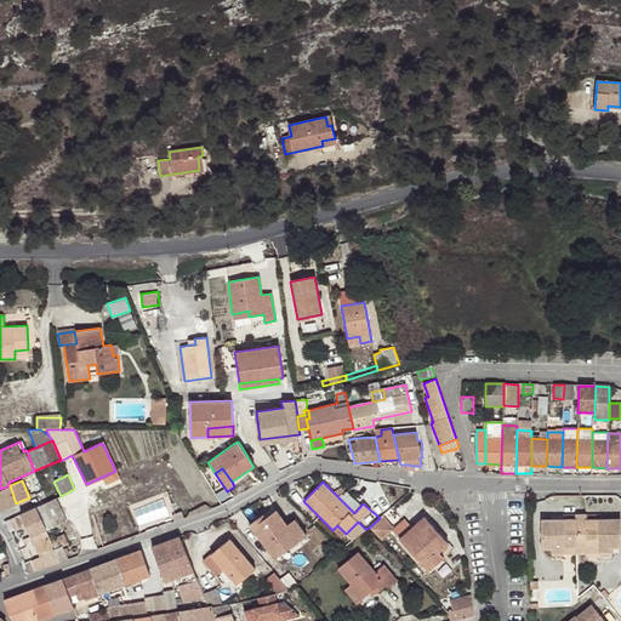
[(0,489),(0,510),(16,503),(10,485),(0,489)]
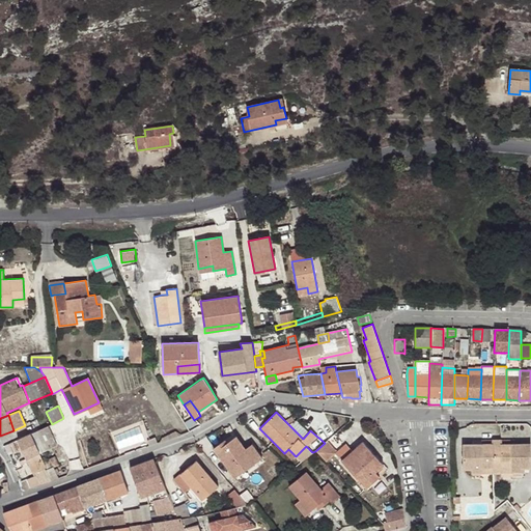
[(335,435),(343,427),(339,423),(331,429),(335,435)]
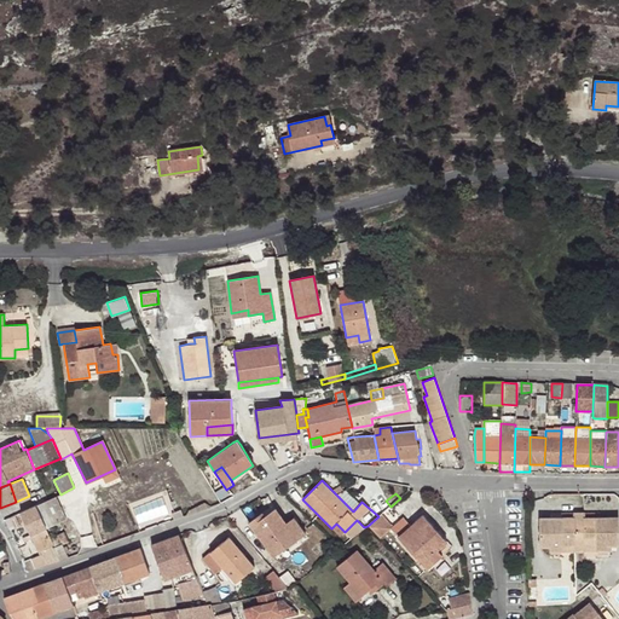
[(35,505),(45,527),(65,518),(56,497),(47,501),(35,505)]
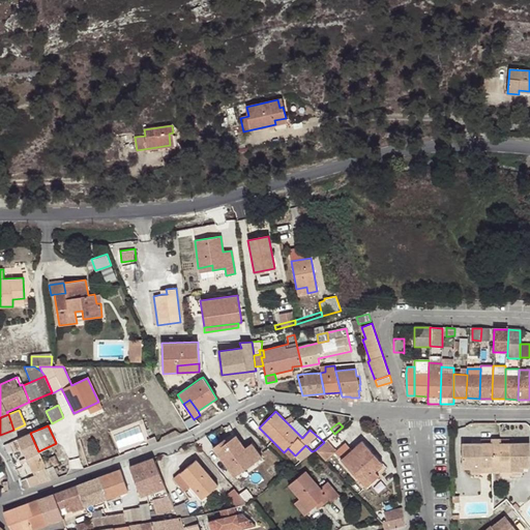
[(48,481),(52,480),(47,468),(42,461),(38,451),(30,433),(29,434),(18,439),(17,439),(32,473),(38,471),(42,469),(45,474),(48,481)]
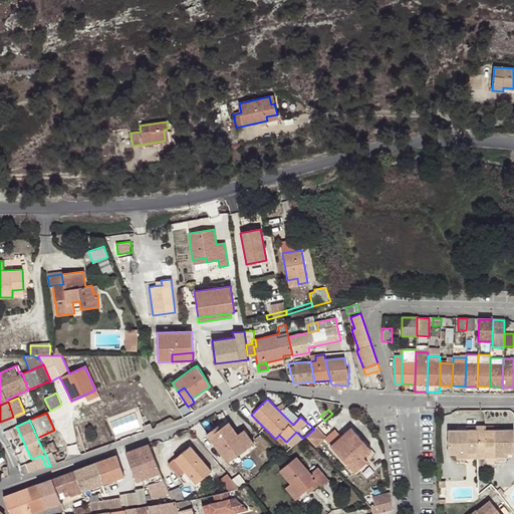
[(370,450),(350,429),(339,438),(324,421),(314,429),(305,437),(315,448),(324,439),(350,468),(363,456),(370,450)]
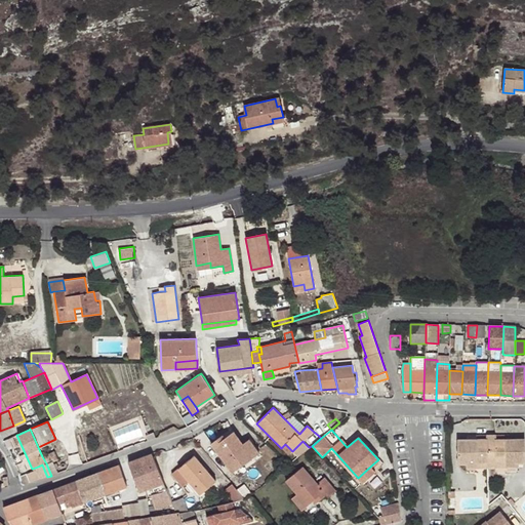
[(259,452),(250,439),(243,444),(234,432),(225,438),(221,435),(210,443),(232,472),(259,452)]
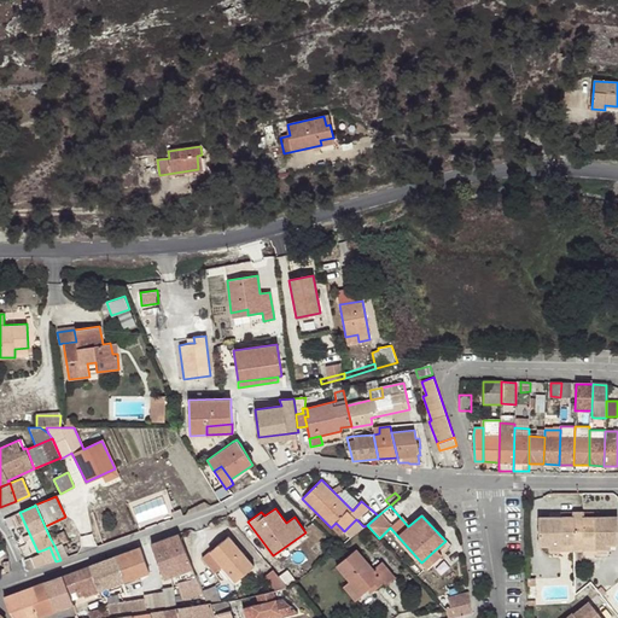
[(583,517),(583,513),(572,512),(572,518),(557,518),(538,518),(540,546),(548,546),(548,549),(561,549),(561,537),(573,537),(573,532),(583,532),(583,517)]
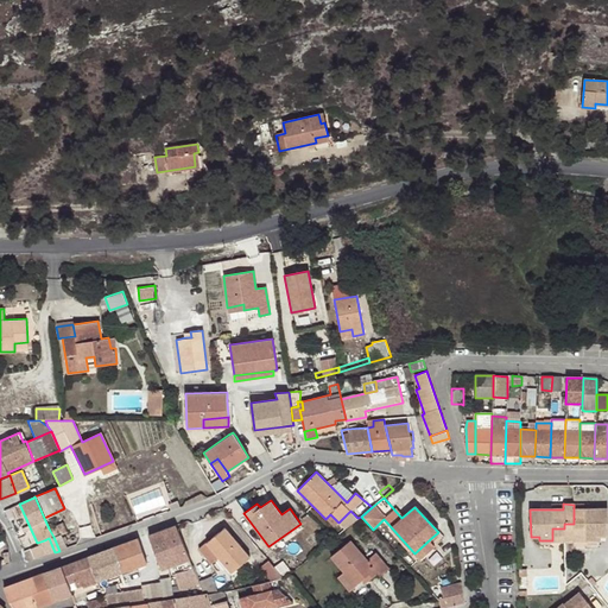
[(564,540),(574,540),(575,529),(586,529),(586,540),(597,540),(599,536),(607,536),(607,508),(589,508),(574,508),(574,524),(564,524),(564,529),(564,540)]
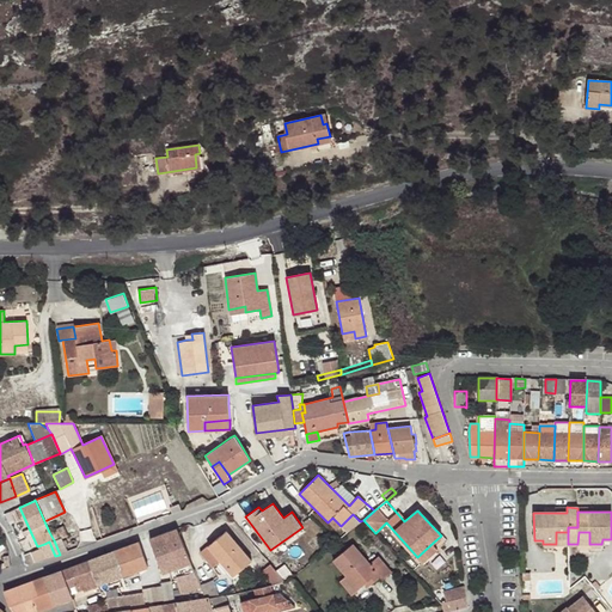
[(54,540),(61,538),(68,536),(65,526),(49,532),(54,540)]
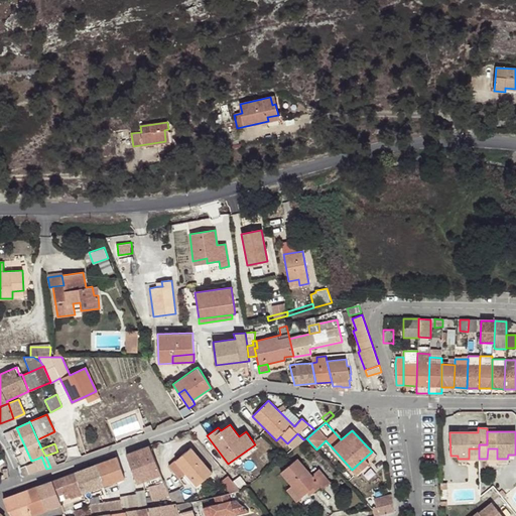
[(160,474),(149,446),(125,455),(136,479),(145,475),(146,479),(160,474)]
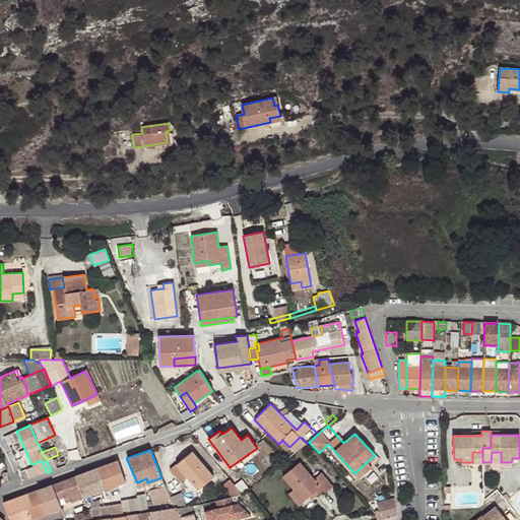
[(187,476),(192,482),(194,480),(200,486),(208,479),(206,478),(211,473),(192,452),(170,469),(180,482),(187,476)]
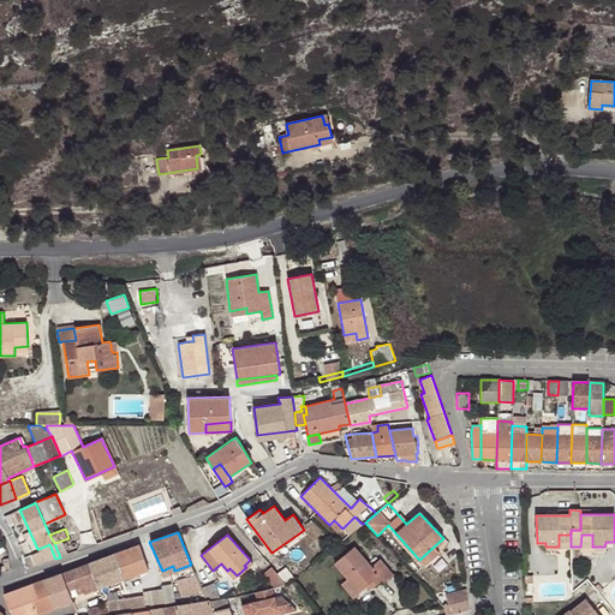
[(559,547),(571,547),(571,535),(559,535),(559,547)]
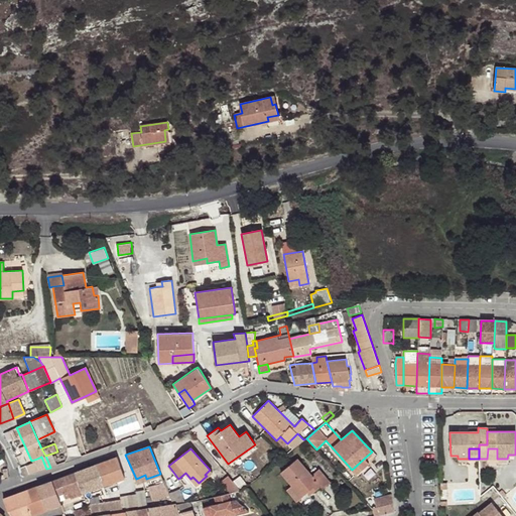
[(487,459),(497,459),(497,448),(488,448),(487,459)]
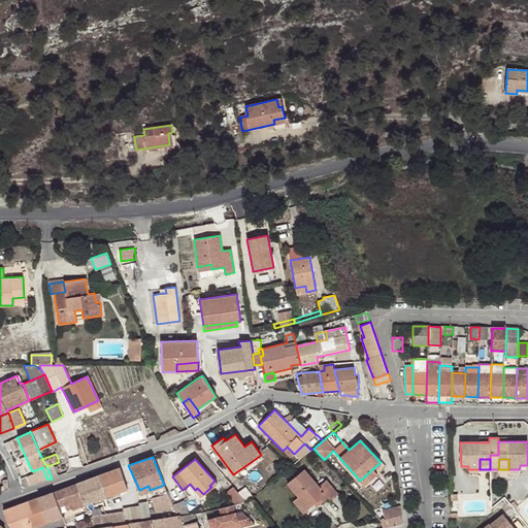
[(52,479),(58,475),(53,464),(46,466),(52,479)]
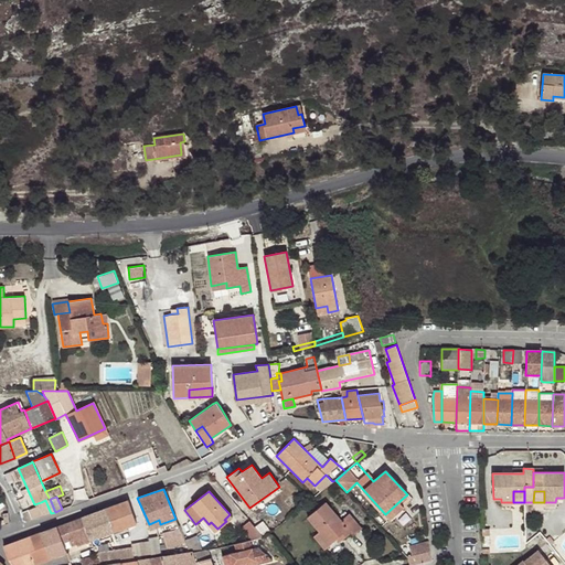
[(137,523),(128,501),(105,509),(113,531),(137,523)]
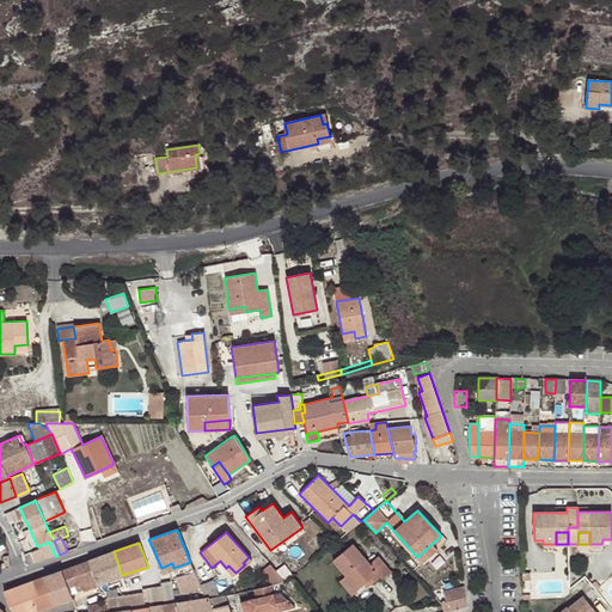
[(423,563),(438,550),(433,543),(417,557),(423,563)]
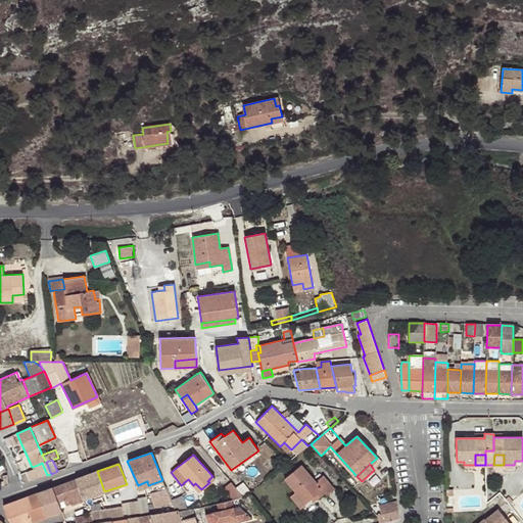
[(316,495),(318,498),(325,492),(327,494),(334,488),(323,475),(315,481),(301,465),(284,479),(295,492),(290,496),(300,509),(311,500),(316,495)]
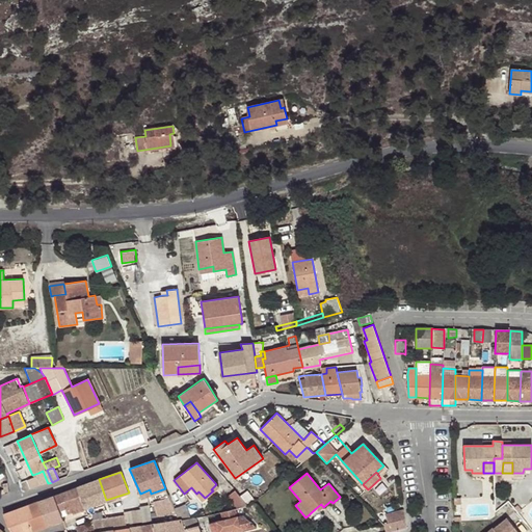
[(106,500),(99,479),(77,487),(84,508),(106,500)]
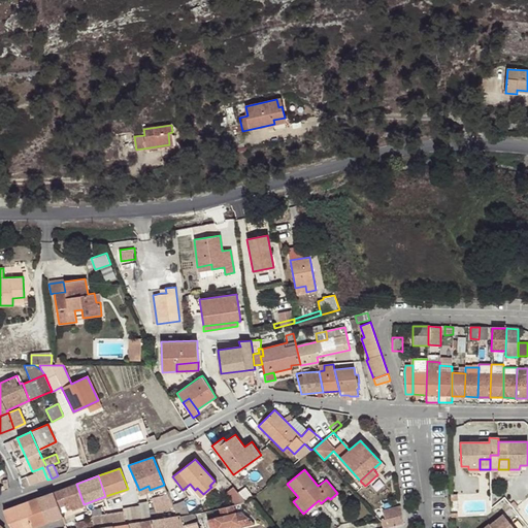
[(54,492),(59,505),(64,503),(66,508),(71,507),(72,508),(84,504),(76,484),(54,492)]
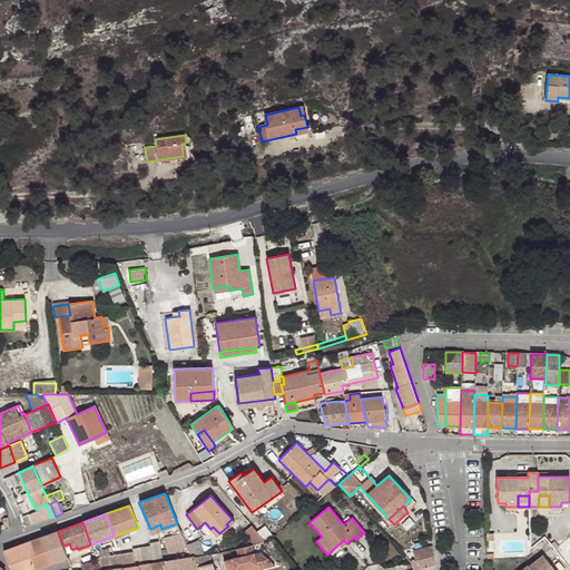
[(256,531),(252,526),(243,533),(253,543),(264,540),(256,531)]
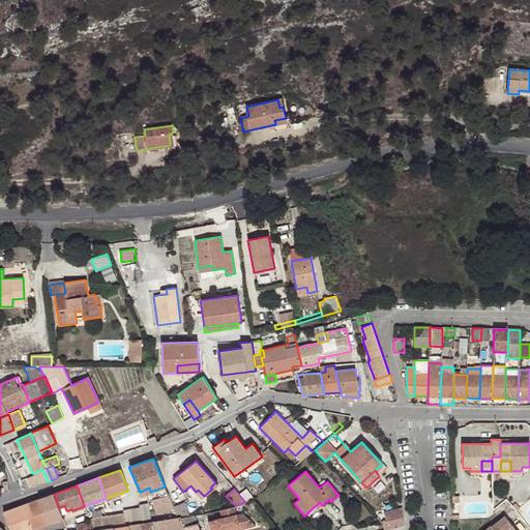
[(238,494),(245,502),(247,504),(251,501),(254,499),(245,490),(238,494)]
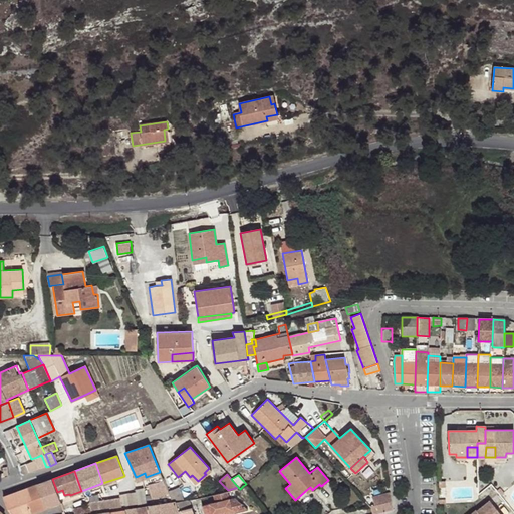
[(60,502),(57,492),(52,479),(24,489),(32,513),(60,502)]
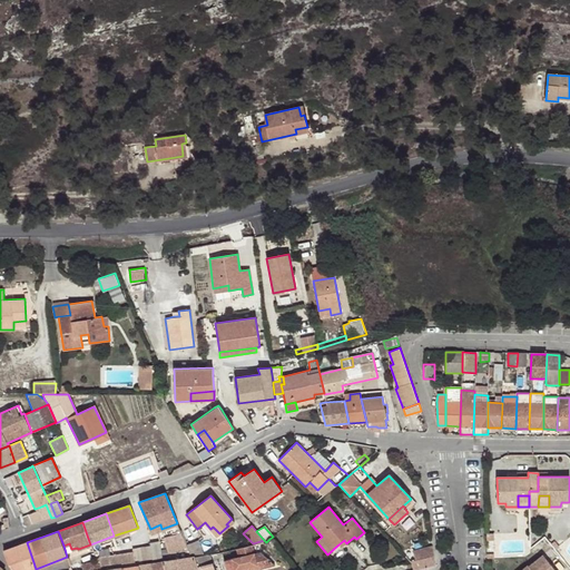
[(153,560),(161,559),(159,541),(150,542),(150,546),(151,558),(153,560)]
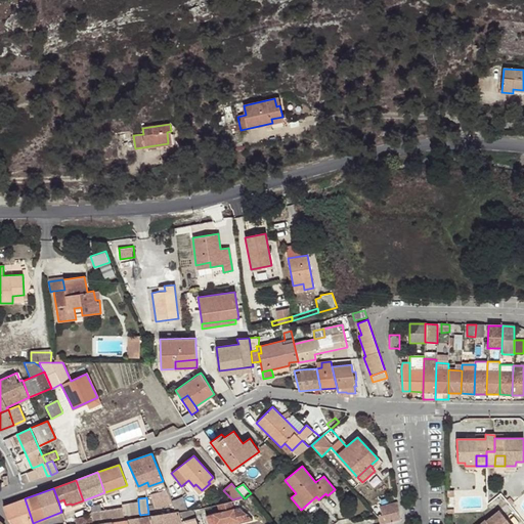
[(175,512),(186,511),(181,497),(171,501),(175,512)]
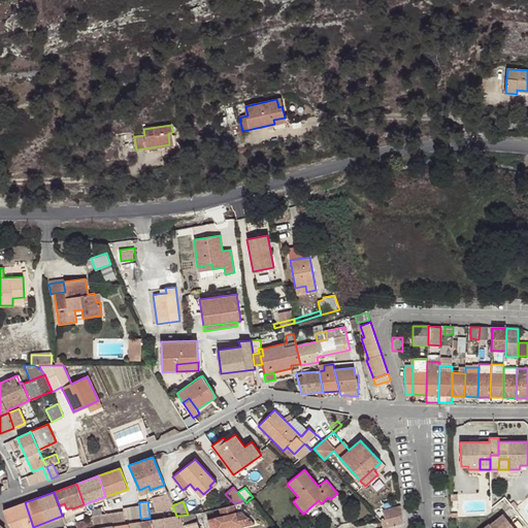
[(29,527),(33,527),(25,502),(3,509),(8,524),(11,527),(29,527)]
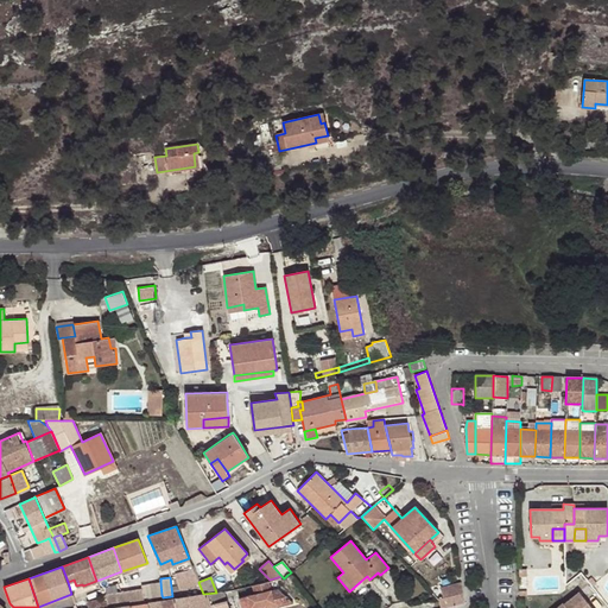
[(152,597),(162,595),(160,582),(151,584),(152,597)]
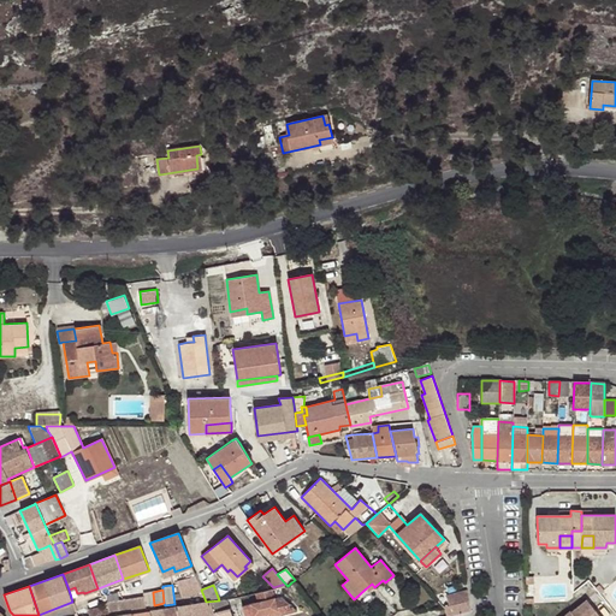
[(274,598),(272,590),(254,593),(256,603),(241,605),(243,615),(262,615),(267,614),(267,615),(272,615),(296,610),(282,597),(274,598)]
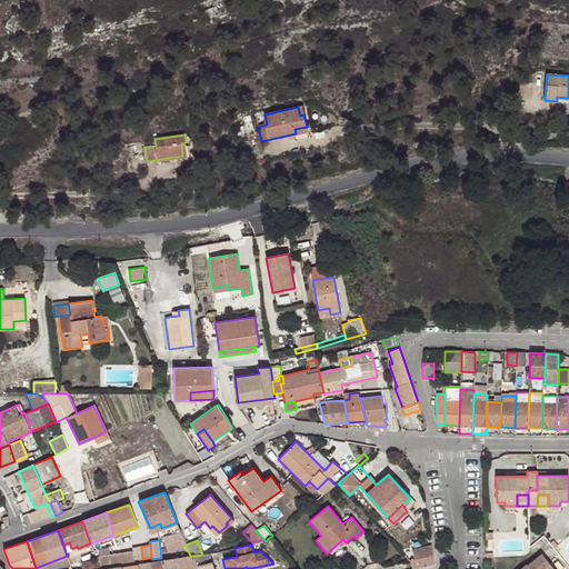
[(433,565),(431,546),(411,548),(412,557),(410,558),(411,568),(412,568),(415,568),(420,568),(433,565)]
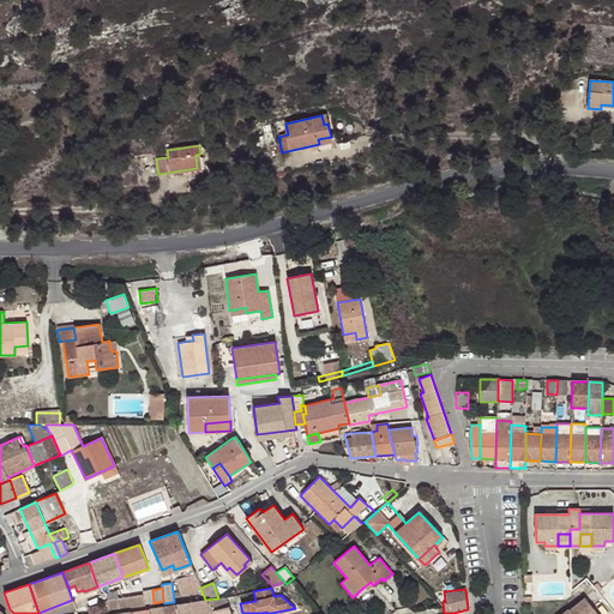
[(142,591),(143,595),(144,609),(150,609),(155,608),(154,603),(152,590),(142,591)]
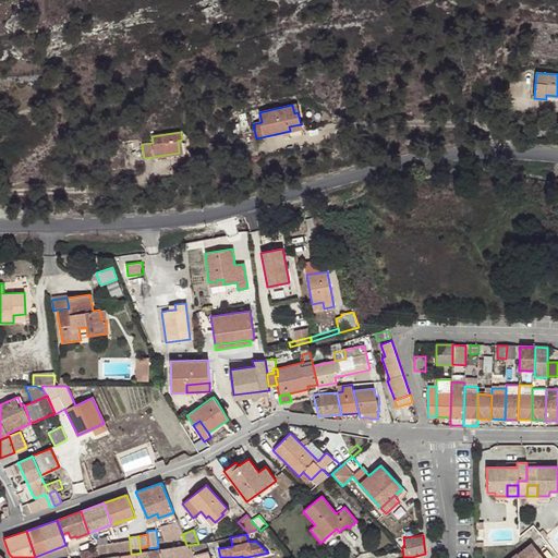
[(97,545),(99,557),(100,557),(119,556),(131,554),(130,541),(97,545)]
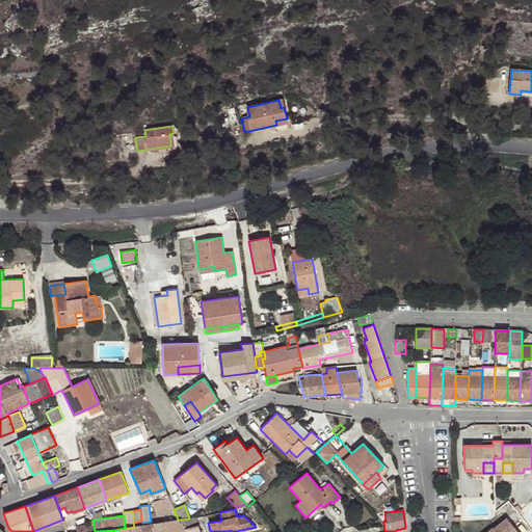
[(141,531),(201,531),(196,517),(189,519),(178,520),(151,525),(142,526),(140,526),(141,531)]
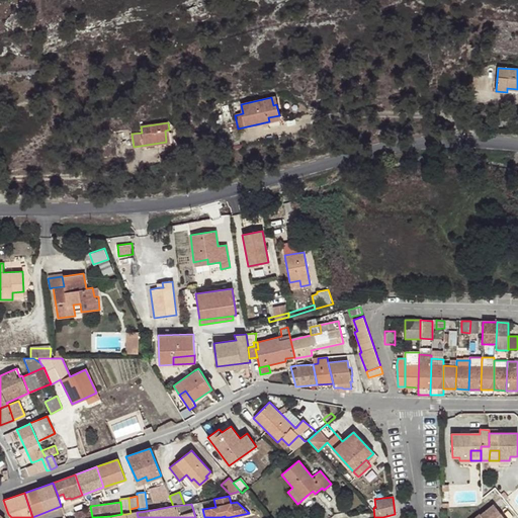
[(504,517),(493,505),(481,515),(480,514),(475,517),(504,517)]
